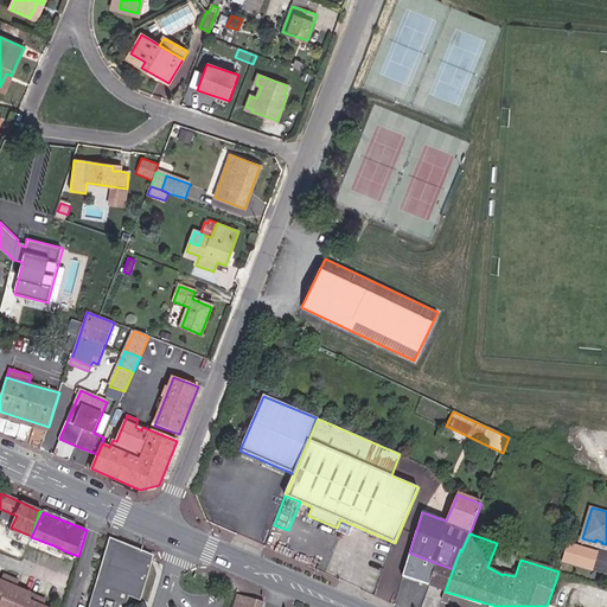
[(110,537),(97,582),(102,585),(114,545),(153,561),(154,556),(133,547),(110,537)]
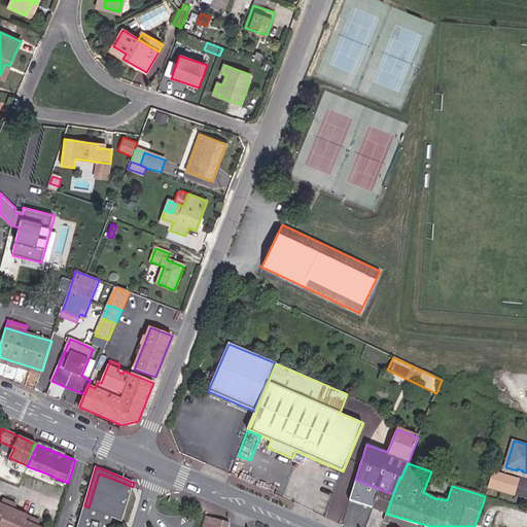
[(84,505),(77,526),(109,526),(112,518),(123,522),(133,487),(99,473),(89,507),(84,505)]
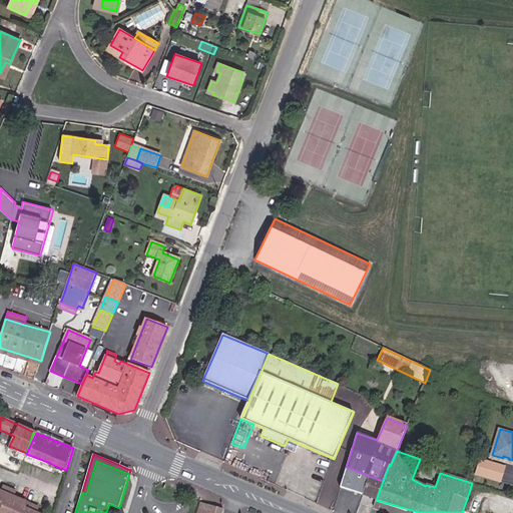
[(362,495),(369,476),(346,467),(340,487),(362,495)]
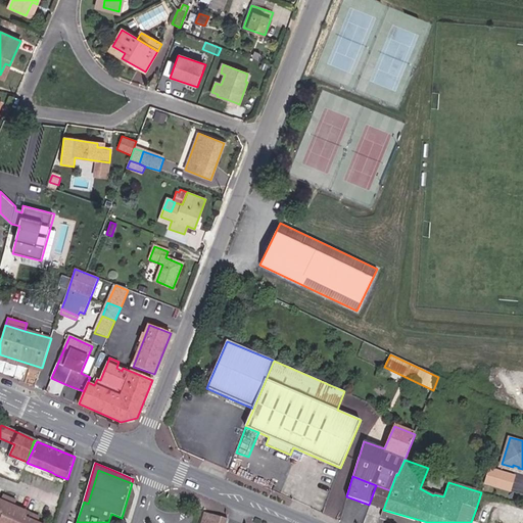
[(383,510),(390,490),(376,485),(369,505),(369,506),(375,507),(372,513),(381,516),(383,510)]
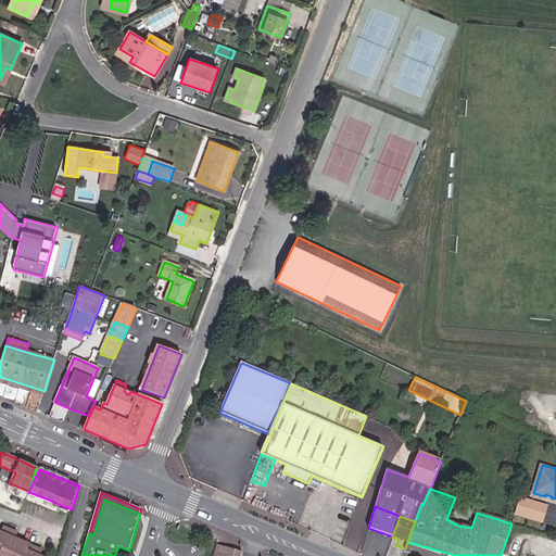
[(1,532),(0,532),(0,555),(1,555),(38,555),(37,555),(39,550),(32,546),(29,552),(19,547),(22,542),(14,539),(12,538),(14,532),(7,529),(3,534),(1,532)]
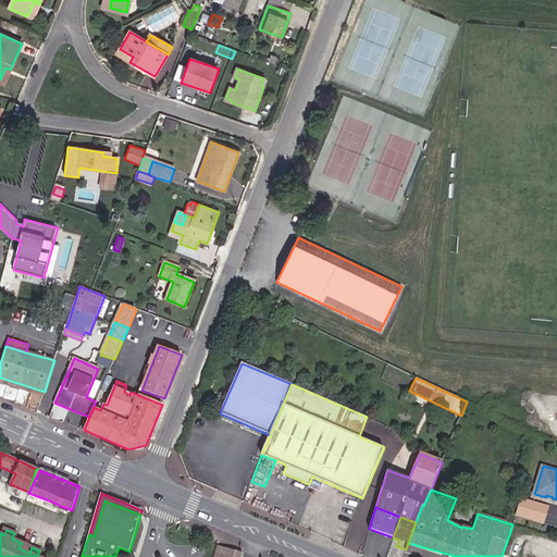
[(240,556),(242,554),(218,546),(214,556),(240,556)]
